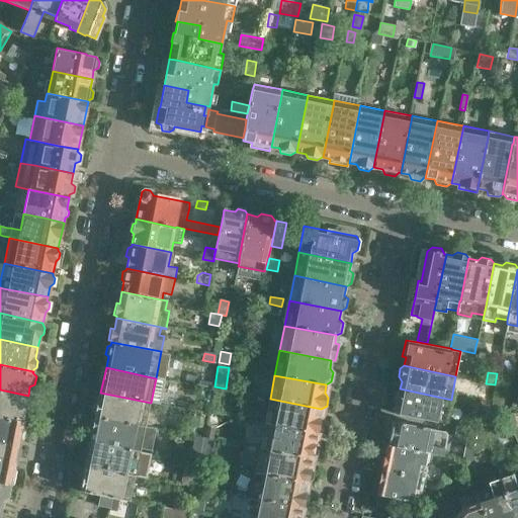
[(451,400),(400,389),(396,391),(393,400),(397,406),(395,413),(401,415),(437,422),(446,424),(451,400)]
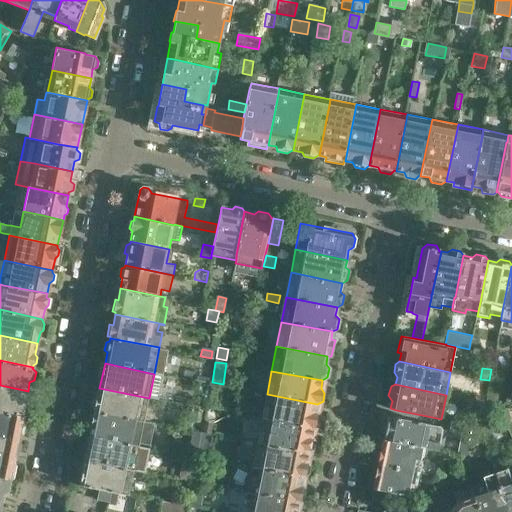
[(0,385),(0,411),(23,416),(27,414),(29,405),(25,401),(28,391),(0,385)]
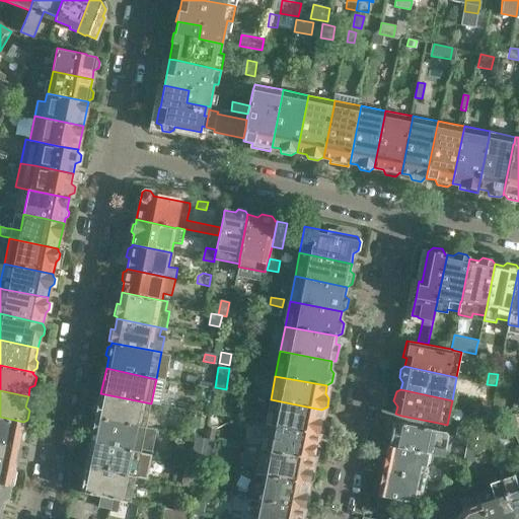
[(98,403),(96,404),(94,413),(96,415),(95,418),(146,428),(151,403),(100,393),(98,403)]
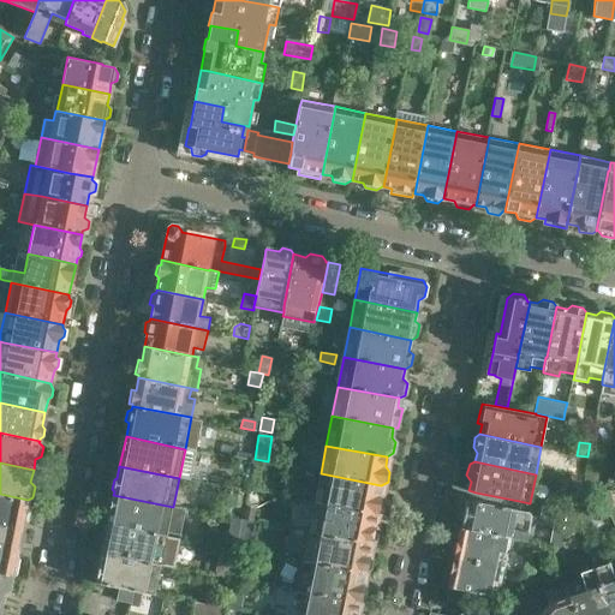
[(321,473),(315,502),(376,515),(382,511),(383,501),(380,496),(381,485),(321,473)]
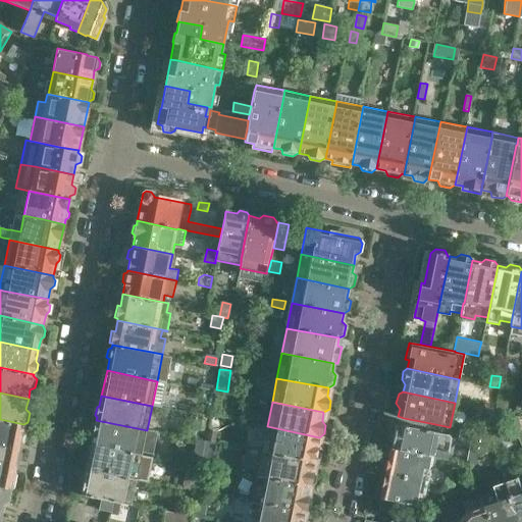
[(0,452),(2,453),(1,459),(18,463),(20,450),(18,450),(19,441),(23,441),(27,429),(22,429),(23,424),(0,419),(0,452)]
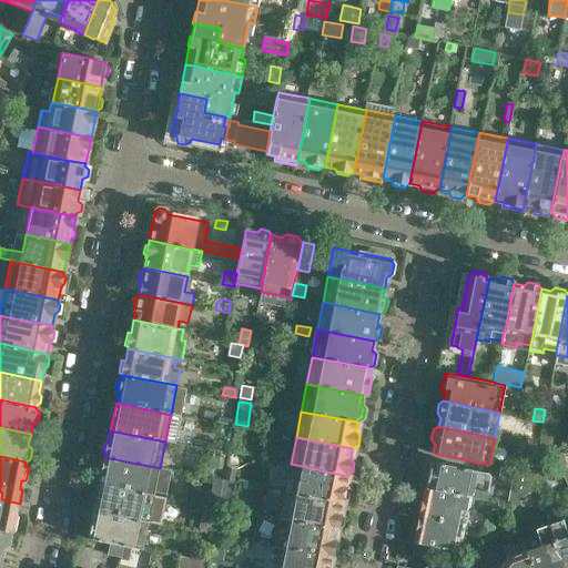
[(104,459),(101,460),(99,468),(102,472),(99,485),(154,496),(154,494),(169,497),(174,473),(162,469),(160,468),(104,457),(104,459)]
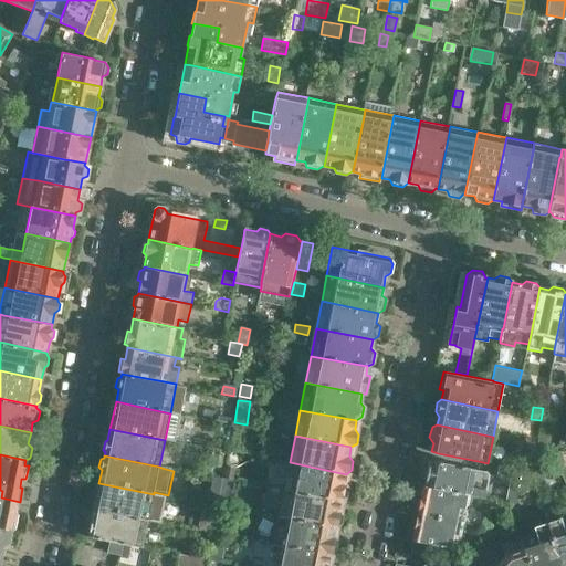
[(206,456),(203,463),(221,467),(222,458),(206,456)]
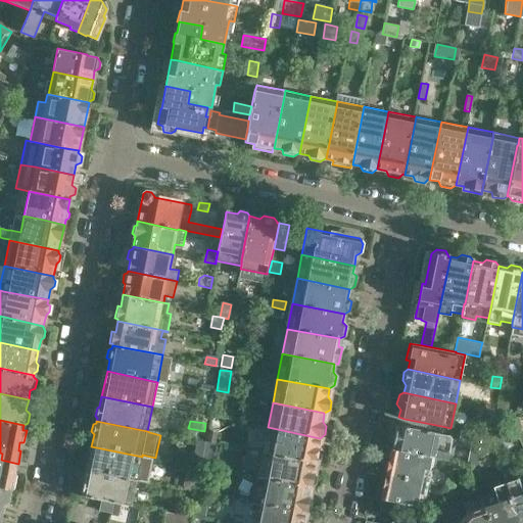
[(518,439),(513,423),(507,430),(500,438),(512,440),(518,439)]
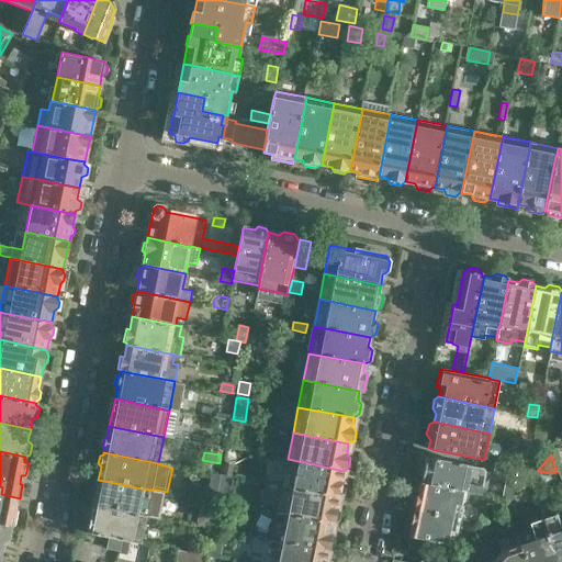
[(423,478),(422,483),(463,492),(467,493),(467,492),(480,494),(482,486),(483,486),(485,472),(483,468),(472,465),(427,457),(425,465),(422,468),(422,473),(423,478)]
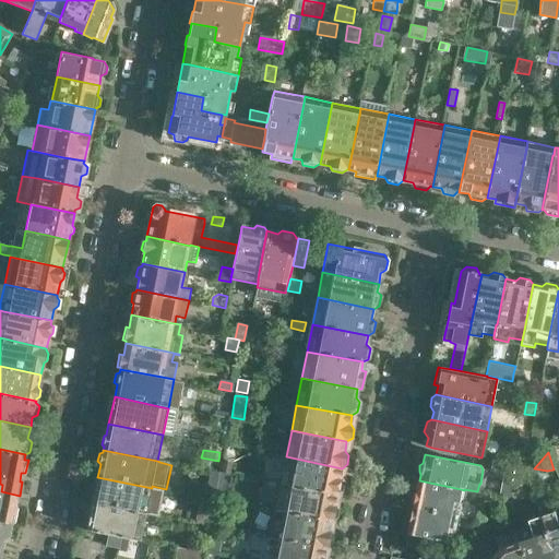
[(286,456),(281,484),(336,495),(342,491),(344,483),(340,477),(342,468),(286,456)]
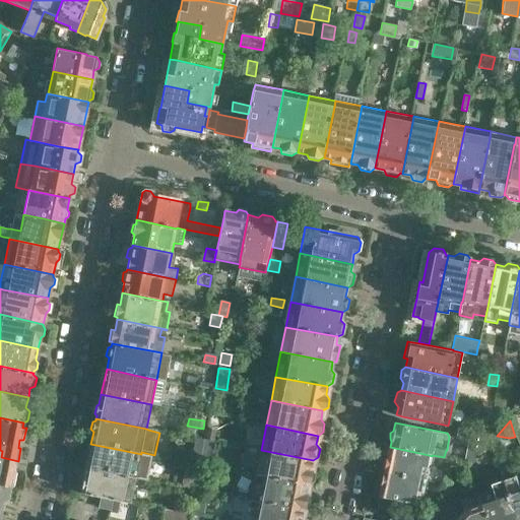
[(497,436),(504,428),(489,425),(486,434),(497,436)]
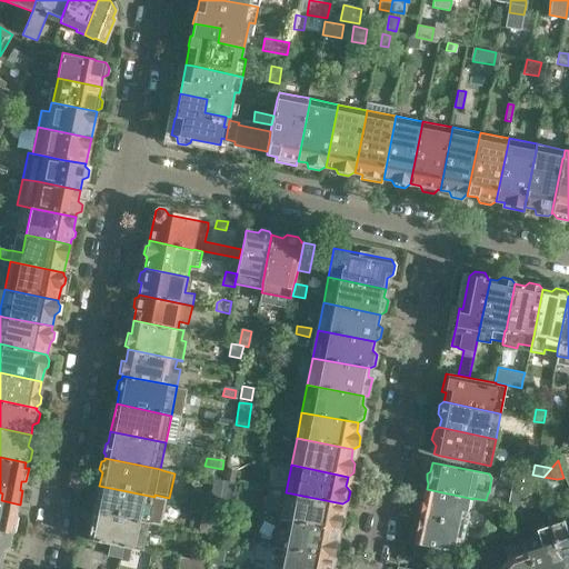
[(226,467),(223,479),(233,481),(237,469),(226,467)]
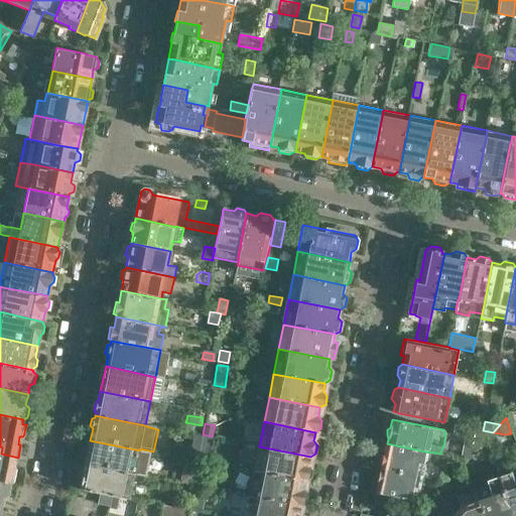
[(491,434),(454,426),(452,438),(463,440),(460,458),(469,460),(491,434)]
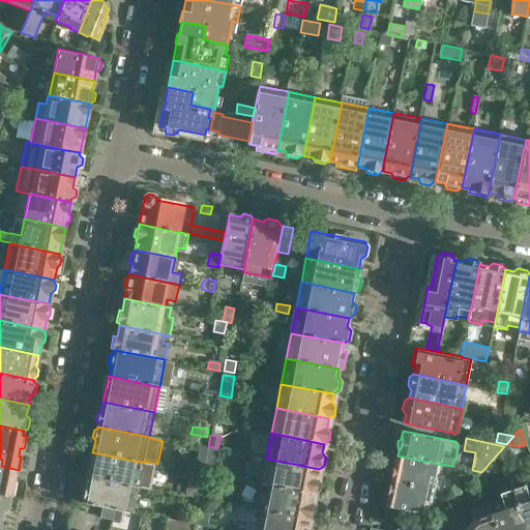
[(197,470),(213,473),(217,451),(201,448),(197,470)]
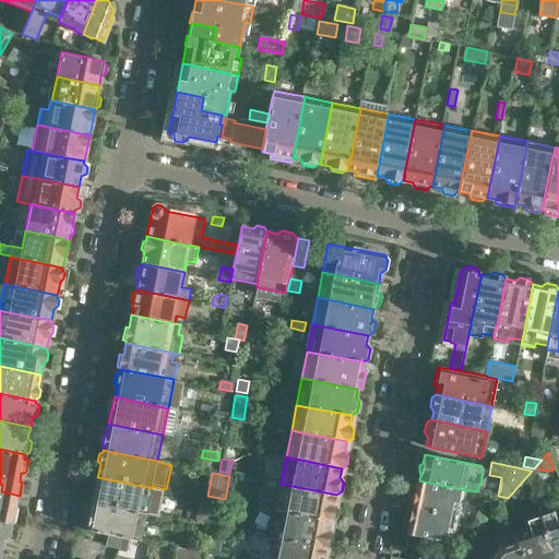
[(97,477),(92,503),(146,514),(152,488),(97,477)]
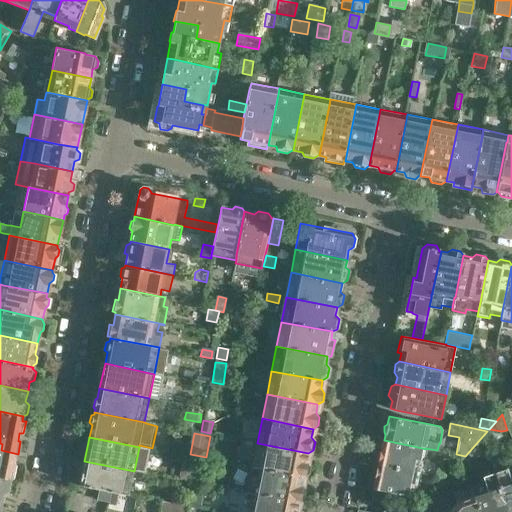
[(379,463),(379,466),(417,474),(422,448),(384,440),(382,451),(378,453),(376,461),(379,463)]
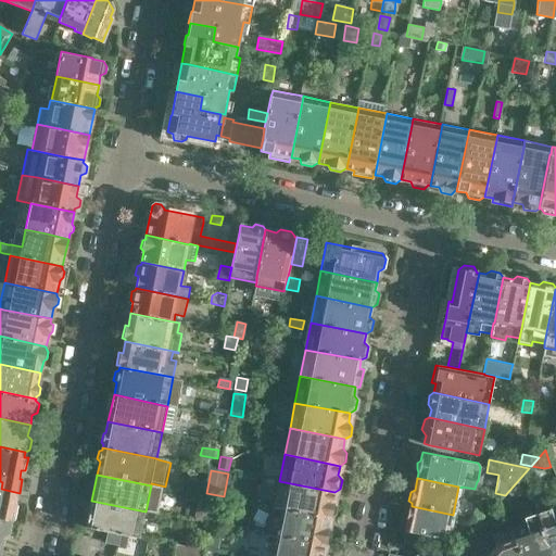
[(0,517),(11,520),(13,520),(15,519),(17,506),(17,503),(15,503),(16,494),(20,494),(20,493),(1,489),(2,482),(0,481),(0,517)]
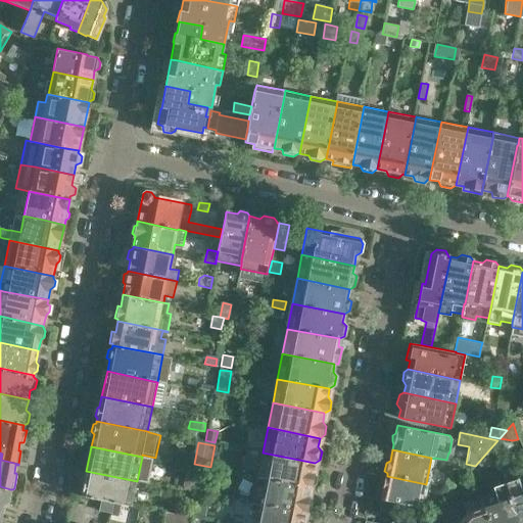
[(263,453),(257,477),(310,487),(315,485),(317,476),(313,471),(315,463),(263,453)]
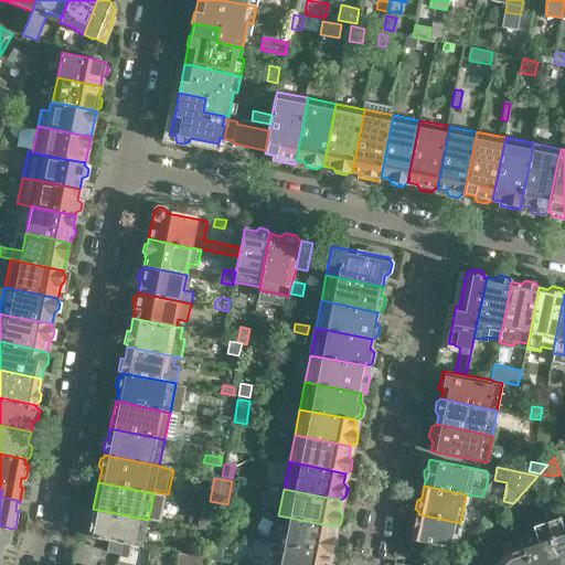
[(211,533),(216,507),(202,503),(196,531),(211,533)]
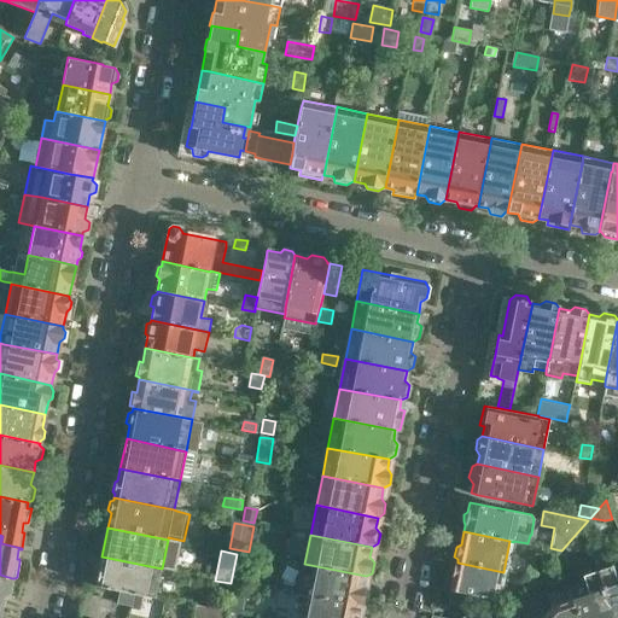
[(97,583),(97,586),(120,590),(134,594),(141,595),(146,596),(146,595),(152,598),(156,598),(162,569),(101,557),(99,569),(97,570),(94,579),(97,583)]
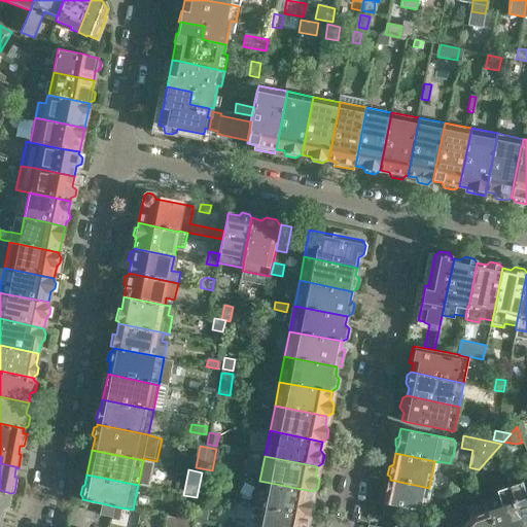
[(387,495),(386,503),(424,512),(426,499),(429,488),(390,480),(389,481),(386,483),(384,491),(387,495)]
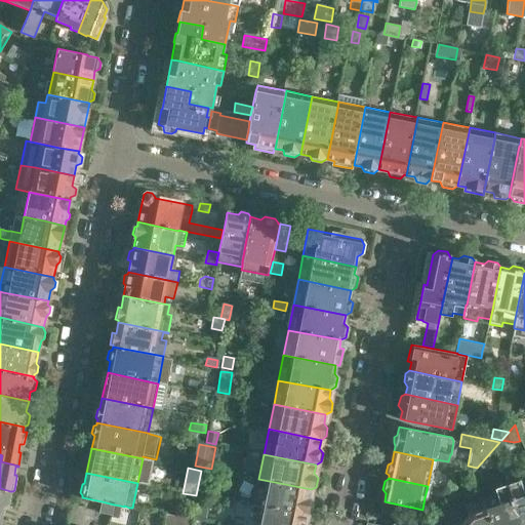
[(258,479),(253,505),(306,515),(311,512),(313,503),(309,498),(311,489),(258,479)]
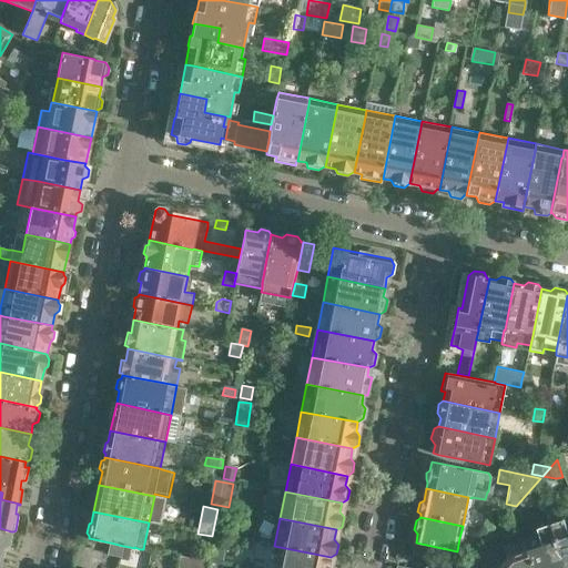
[(485,518),(483,529),(494,531),(489,519),(485,518)]
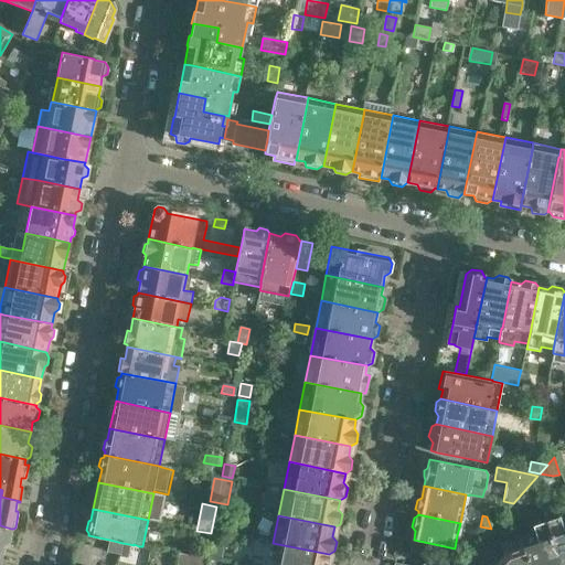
[(560,516),(545,522),(561,564),(564,564),(564,523),(562,524),(560,516)]
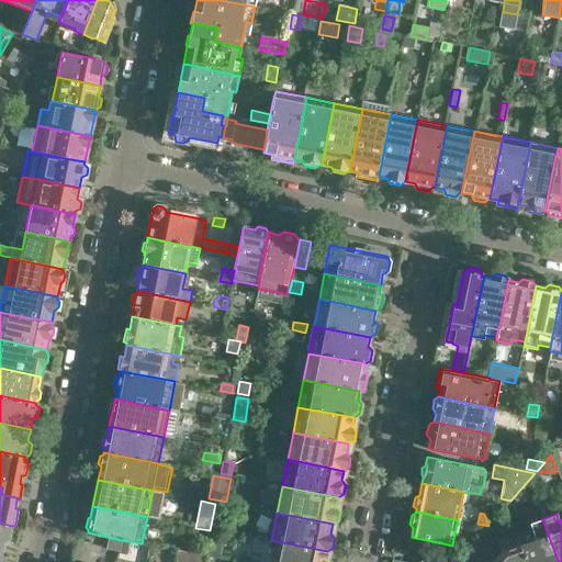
[(516,532),(520,544),(526,561),(558,561),(542,519),(529,524),(530,527),(516,532)]
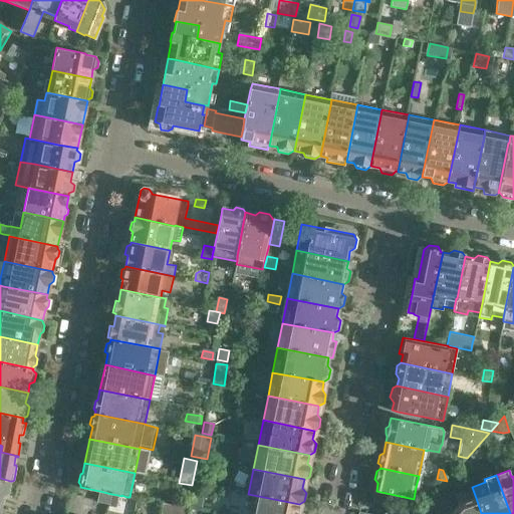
[(0,504),(1,505),(3,495),(8,492),(10,481),(0,478),(0,504)]
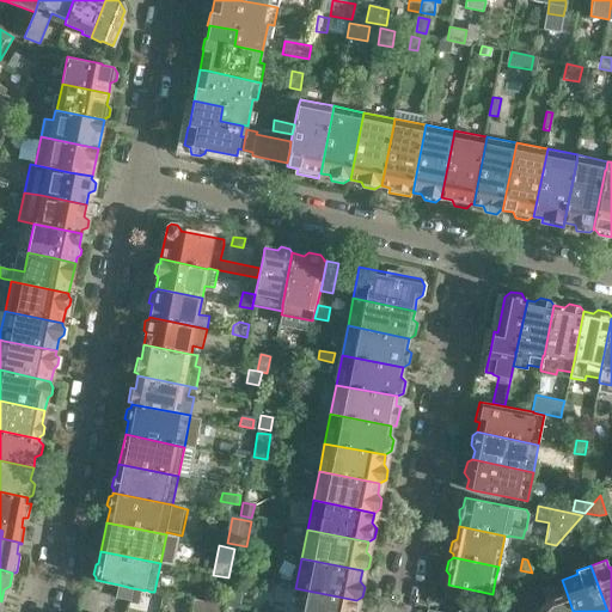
[(230,574),(224,603),(239,606),(245,577),(230,574)]
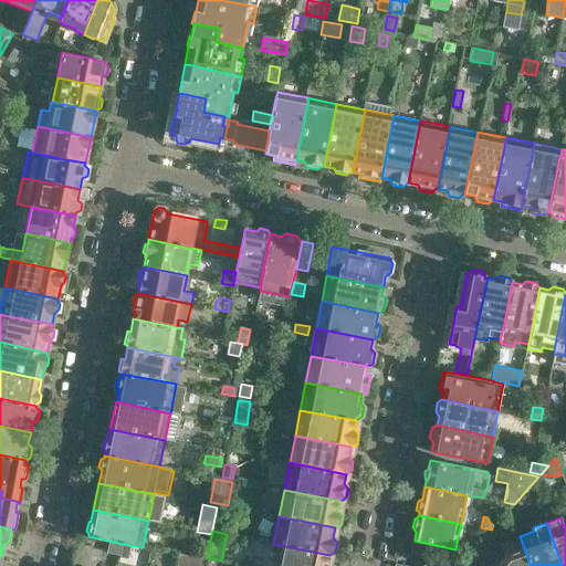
[(492,536),(484,540),(488,549),(495,547),(492,536)]
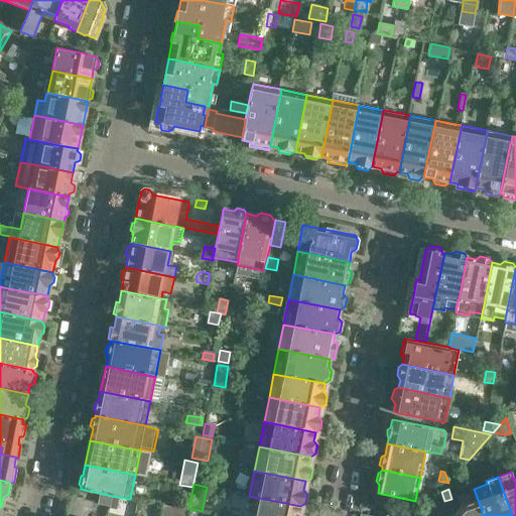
[(483,515),(478,500),(477,500),(473,489),(457,494),(461,505),(450,515),(483,515)]
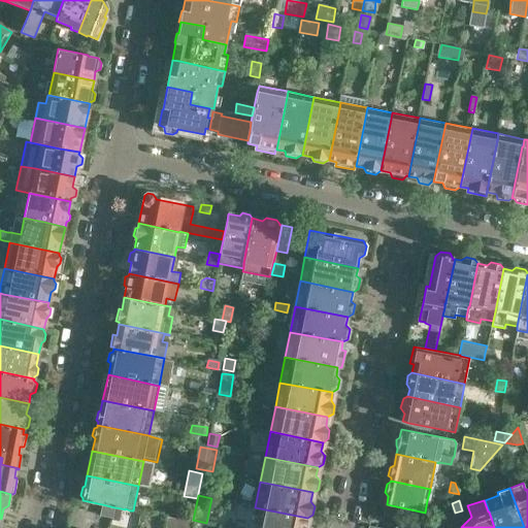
[(102,504),(100,514),(113,516),(113,514),(114,507),(102,504)]
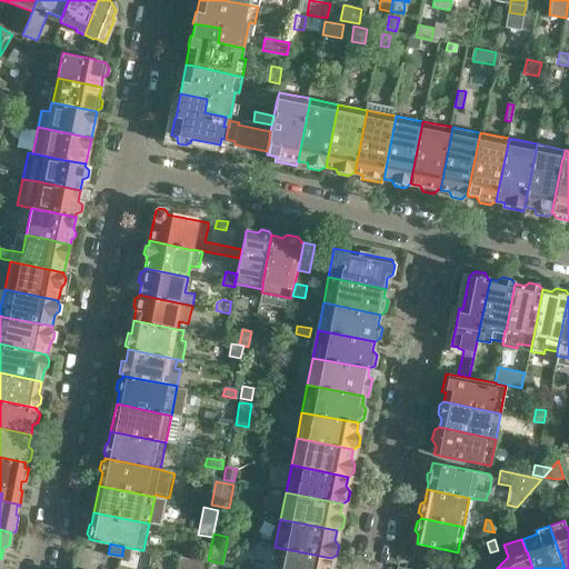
[(438,548),(417,543),(413,556),(436,561),(438,548)]
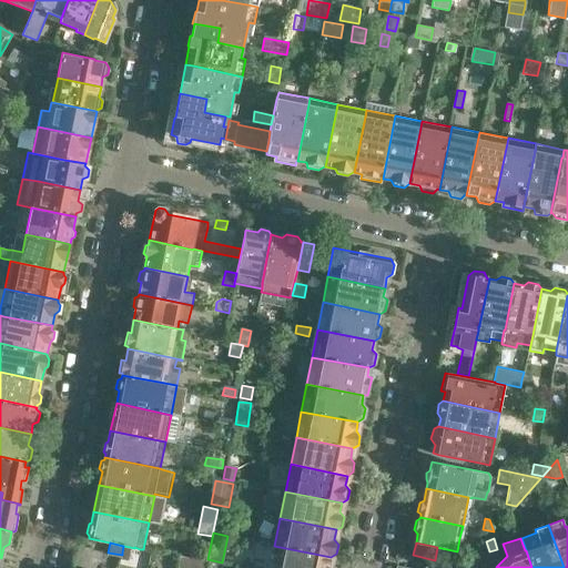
[(273,554),(270,567),(330,567),(328,566),(331,557),(274,546),(273,554)]
